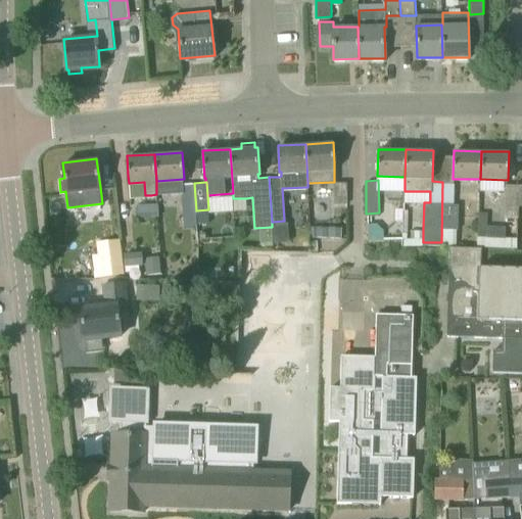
[(347,182),(334,182),(334,201),(347,201),(347,182)]
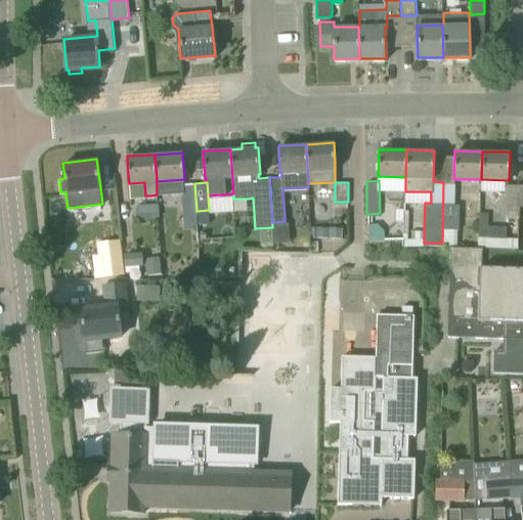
[(443,182),(442,243),(450,244),(458,244),(458,228),(460,228),(460,215),(455,215),(456,204),(456,182),(453,182),(443,182)]
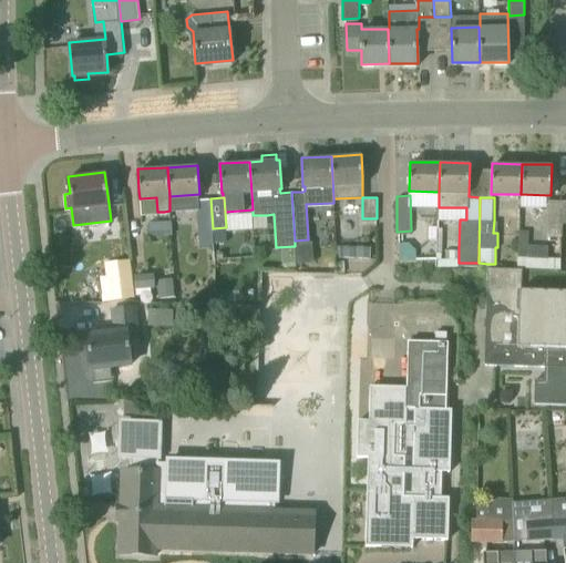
[(211,198),(197,198),(199,242),(214,242),(213,228),(211,198)]
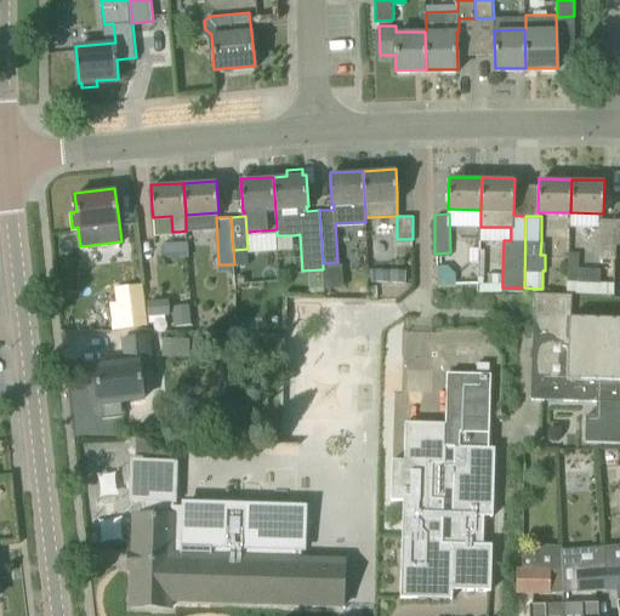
[(601,256),(615,256),(615,218),(602,217),(601,256)]
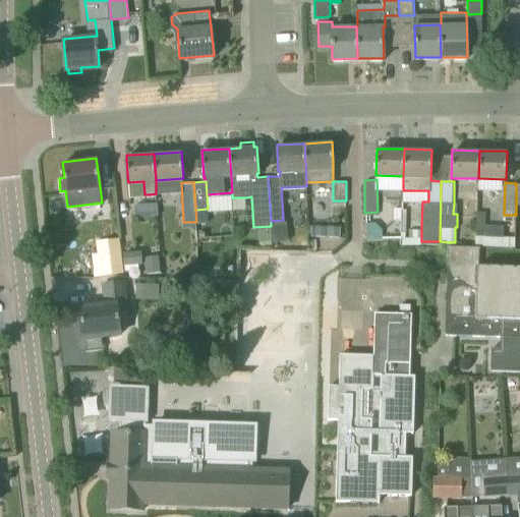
[(157,200),(137,202),(137,215),(158,214),(157,200)]
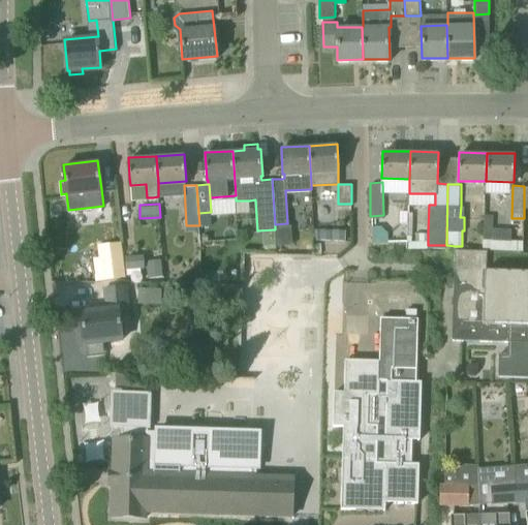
[(98,240),(97,220),(82,221),(82,209),(73,209),(74,241),(98,240)]
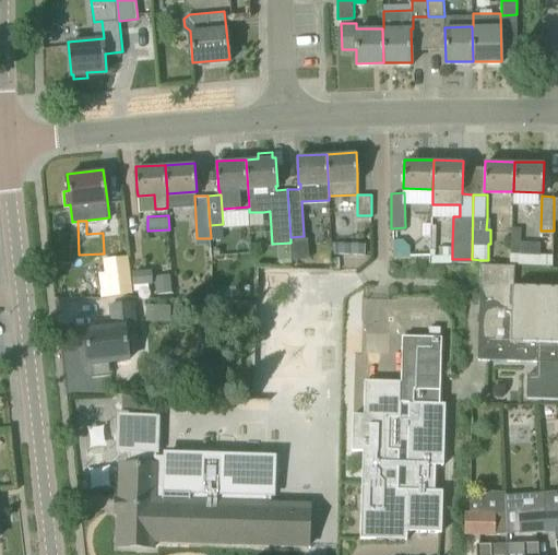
[(431,259),(431,260),(452,260),(452,259),(452,245),(439,245),(439,252),(436,252),(437,222),(432,222),(431,259)]
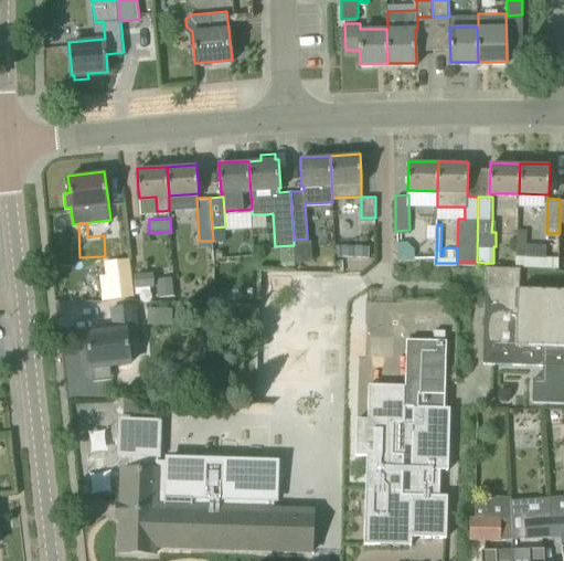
[(407,239),(397,240),(398,256),(415,256),(415,255),(415,246),(407,239)]
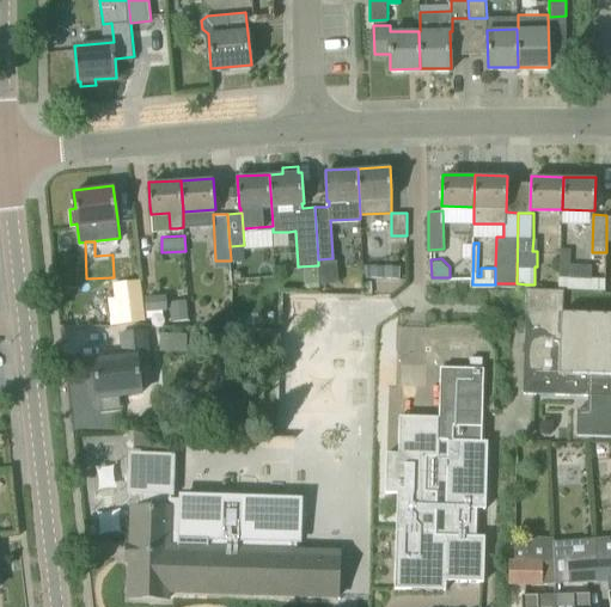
[(365,276),(399,277),(399,264),(371,263),(371,265),(365,265),(365,276)]
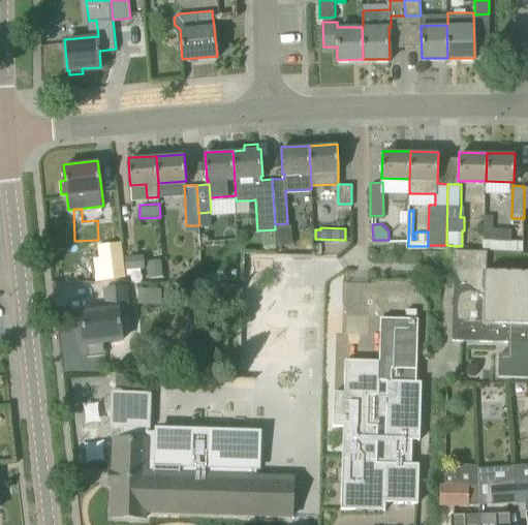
[(486,245),(522,246),(522,238),(486,237),(486,245)]
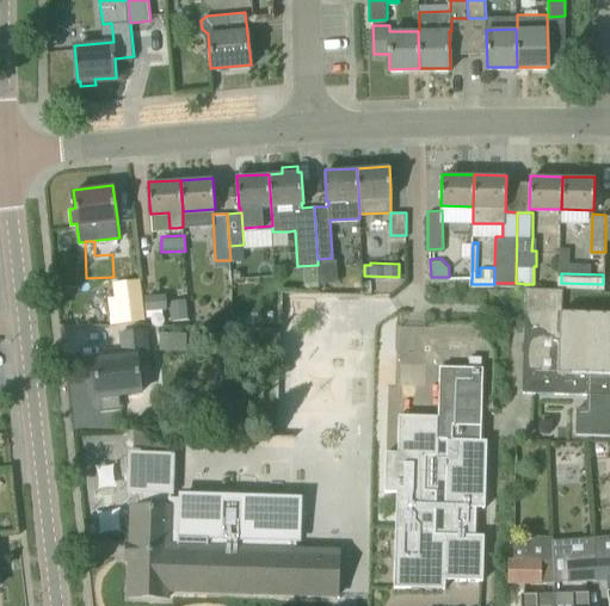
[(528,331),(527,364),(524,364),(523,365),(523,366),(522,387),(523,389),(525,390),(587,393),(587,406),(577,406),(577,432),(609,432),(609,311),(562,310),(564,288),(525,286),(524,331),(528,331)]
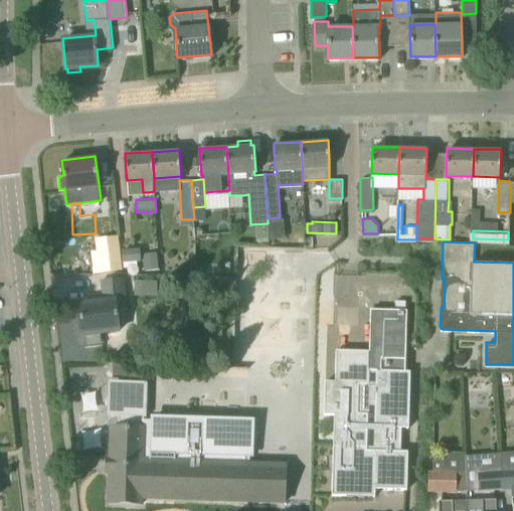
[(141,259),(140,247),(123,248),(123,260),(141,259)]
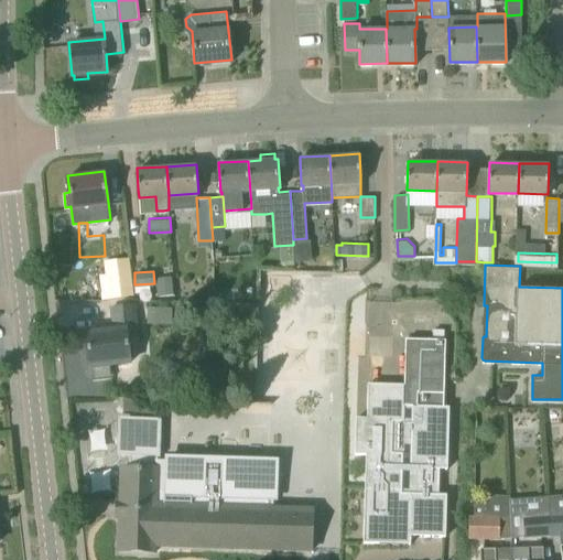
[(155,277),(158,294),(173,293),(171,276),(155,277)]
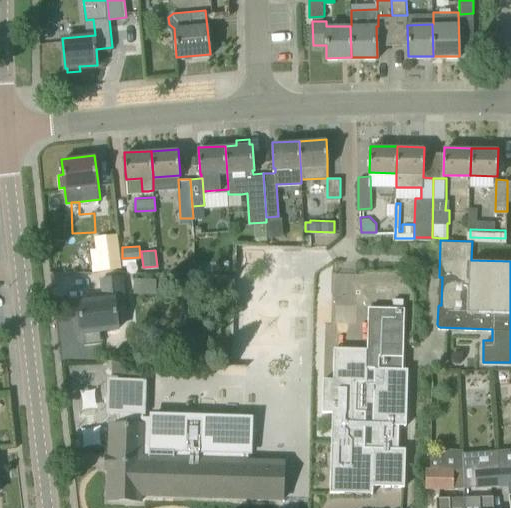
[(117,252),(97,253),(98,271),(119,270),(117,252)]
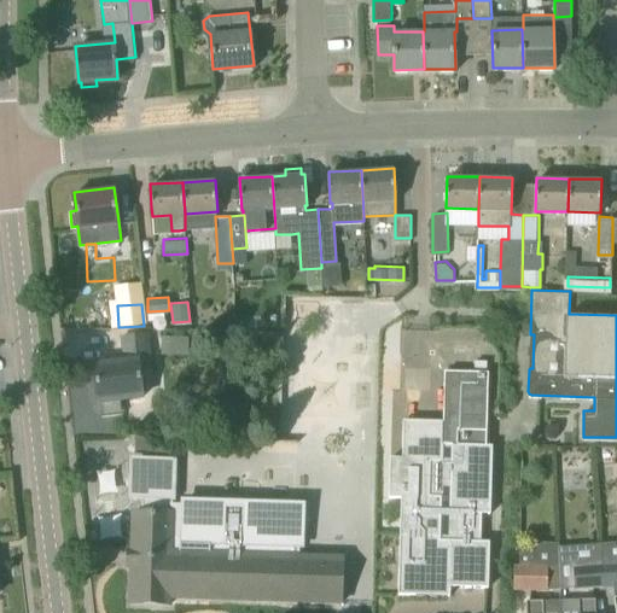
[(126,358),(118,360),(94,362),(98,400),(102,400),(103,414),(123,412),(122,397),(141,395),(139,368),(152,367),(147,331),(122,334),(122,336),(126,358)]
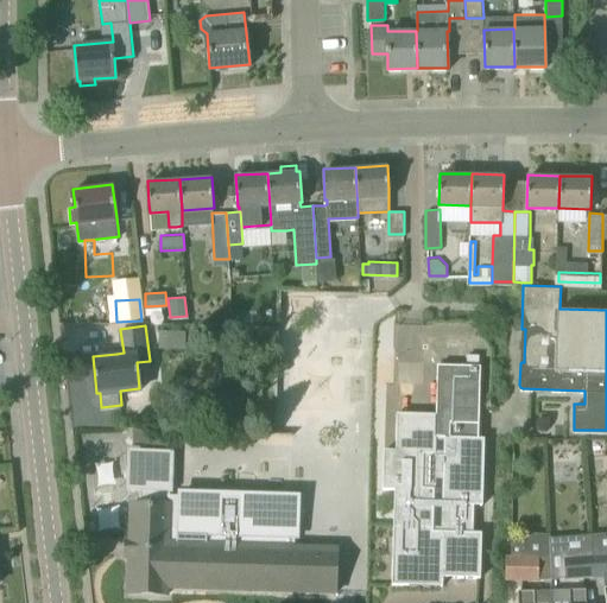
[(160,329),(160,346),(183,346),(183,329),(160,329)]
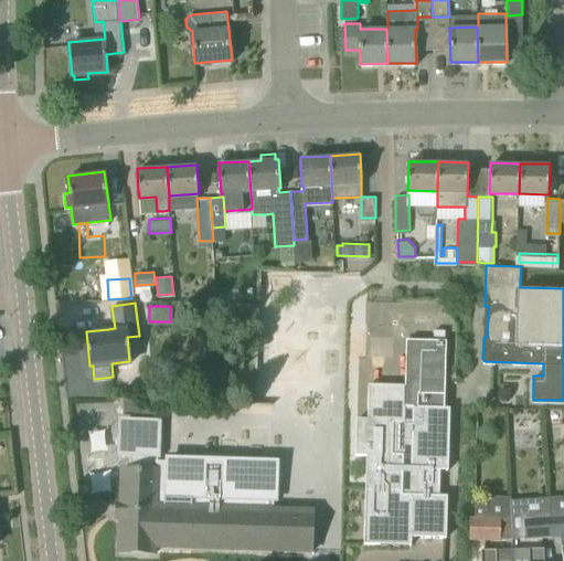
[(357,416),(357,453),(368,453),(364,541),(412,542),(412,535),(446,536),(447,494),(439,493),(440,467),(448,467),(450,405),(446,405),(447,338),(419,338),(419,351),(406,351),(405,383),(369,382),(369,416),(357,416)]
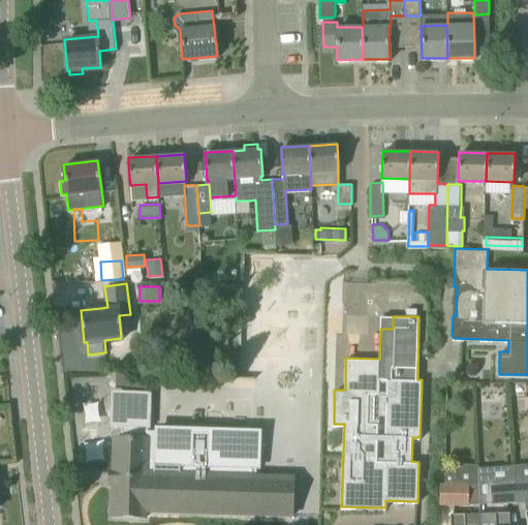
[(146,516),(146,511),(292,515),(293,475),(256,474),(257,433),(148,430),(149,395),(116,394),(115,425),(122,426),(122,439),(114,438),(114,467),(111,467),(110,483),(113,483),(112,515),(146,516)]
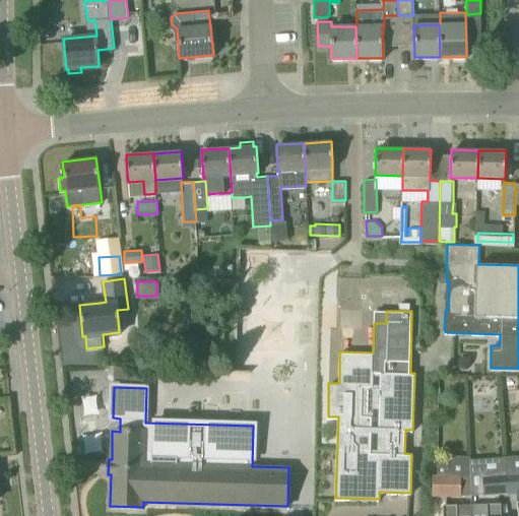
[(518,453),(505,454),(506,470),(507,491),(518,489),(518,453)]
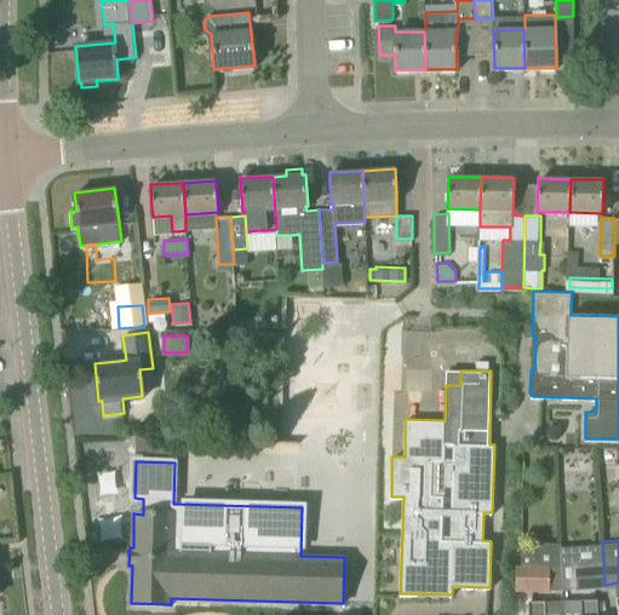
[(561,551),(562,565),(561,565),(562,588),(578,587),(605,585),(603,561),(602,541),(561,546),(561,551)]
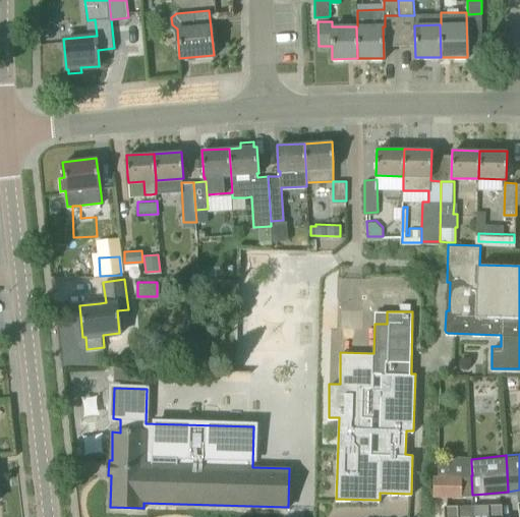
[(439,463),(438,474),(434,474),(434,495),(454,495),(462,496),(472,495),(471,475),(472,475),(471,463),(439,463)]
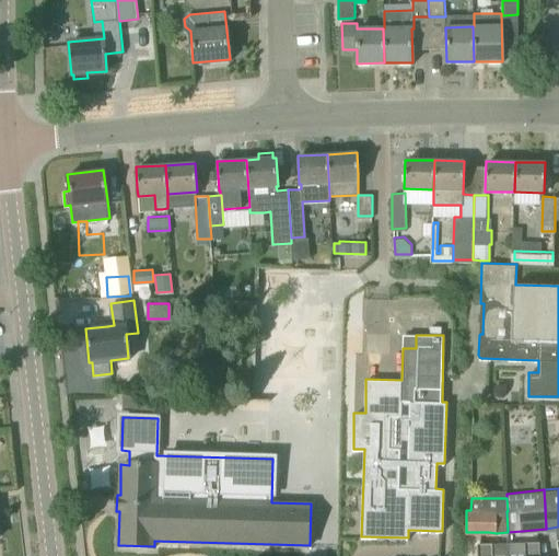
[(510,541),(510,555),(539,555),(539,540),(510,541)]
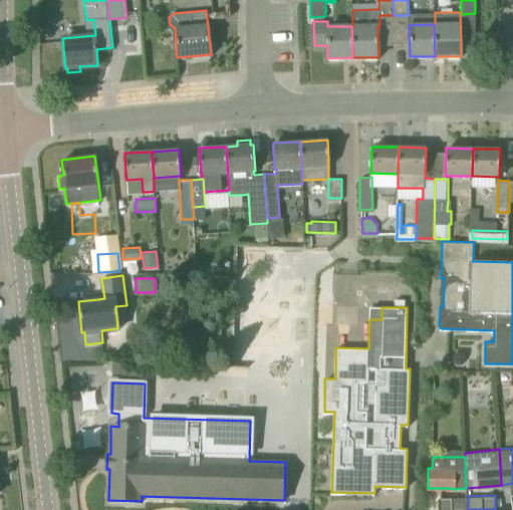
[(452,509),(452,497),(438,498),(438,509),(452,509)]
